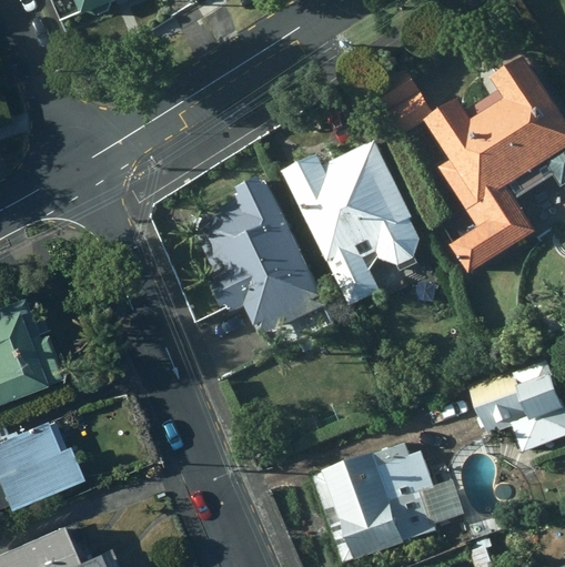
[(79,0),(87,20),(121,6),(120,1),(123,0),(79,0)]
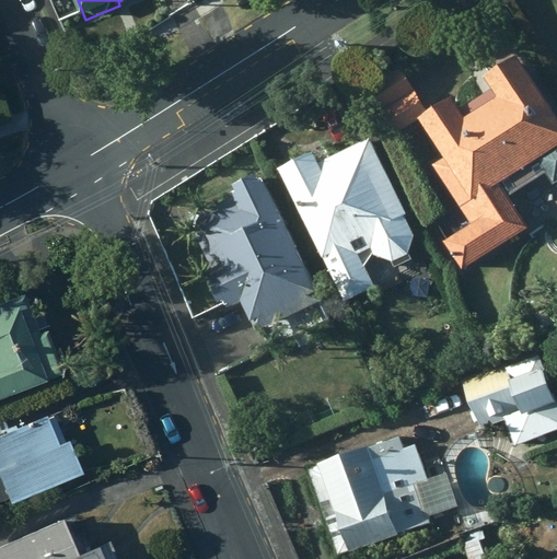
[(556,118),(511,53),(479,74),(489,89),(455,109),(447,95),(415,115),(441,158),(432,163),(457,205),(431,220),(461,267),(526,226),(508,196),(544,173),(553,185),(556,183),(556,118)]
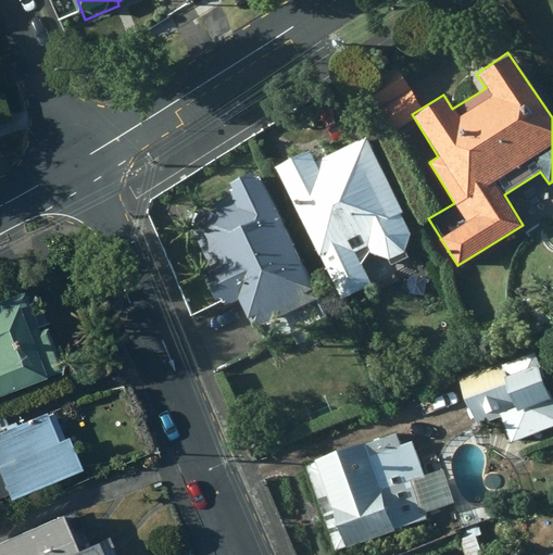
[(385,128),(420,106),(394,63),(359,85),(385,128)]
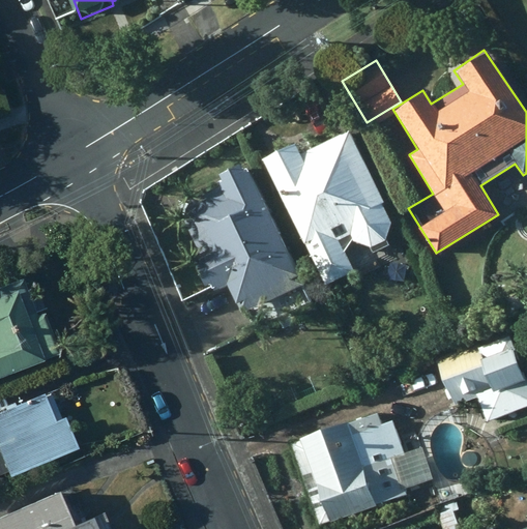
[(293,144),(261,159),(319,272),(348,257),(345,251),(352,239),(369,244),(372,253),(388,245),(385,238),(390,223),(345,131),(299,155),(293,144)]
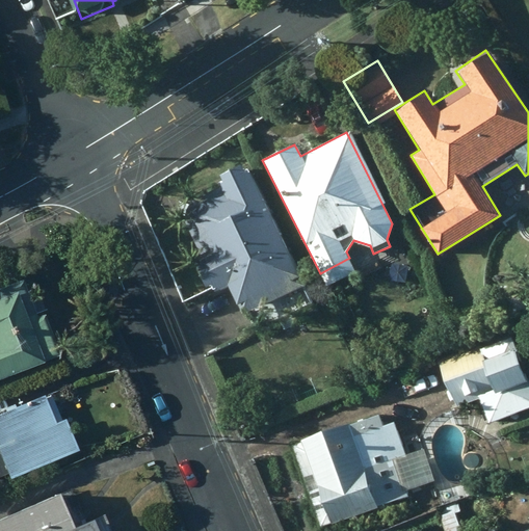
[(257,330),(311,302),(243,167),(239,169),(236,164),(216,174),(220,181),(216,183),(218,186),(189,201),(182,209),(183,220),(199,253),(195,255),(199,261),(191,264),(202,286),(209,284),(211,289),(223,283),(238,312),(246,309),(257,330)]
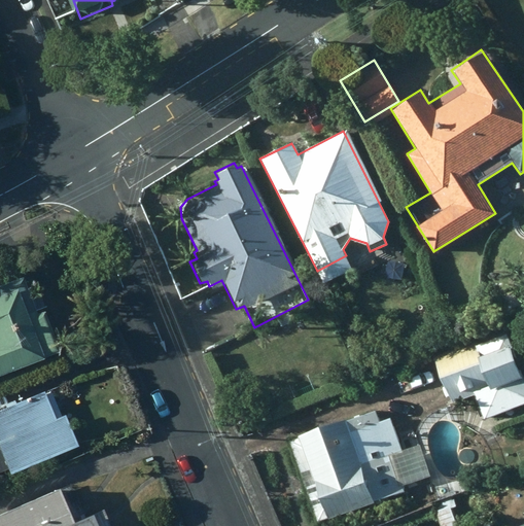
[(45,315),(32,278),(0,289),(0,378),(68,352),(54,313),(45,315)]
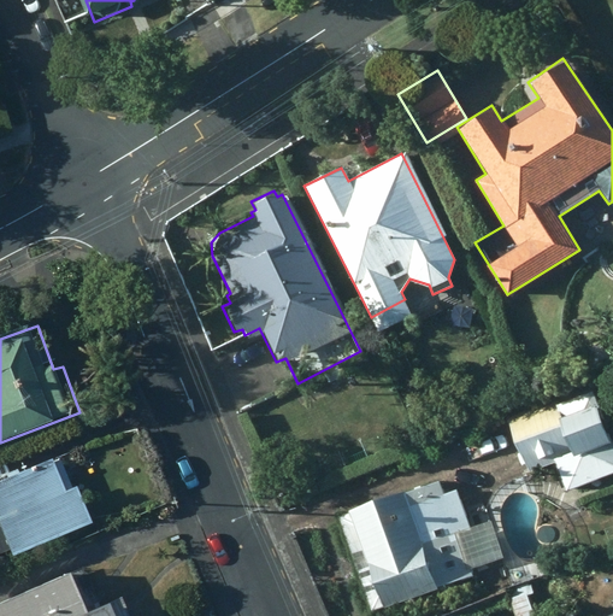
[(612,438),(593,392),(508,420),(528,473),(555,463),(565,491),(612,474),(612,438)]
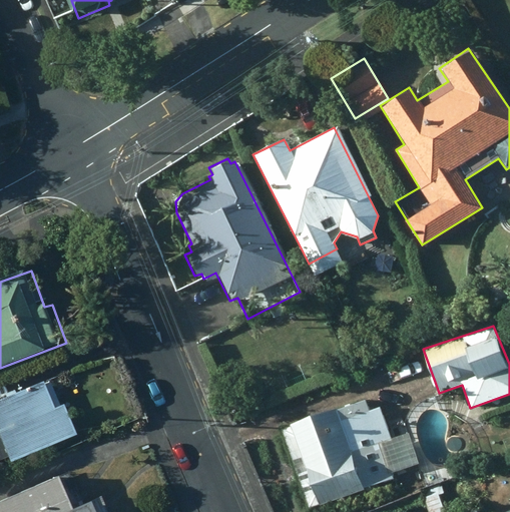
[(57,381),(0,403),(0,418),(5,431),(0,432),(0,458),(2,463),(16,457),(19,464),(86,436),(73,404),(67,406),(57,381)]
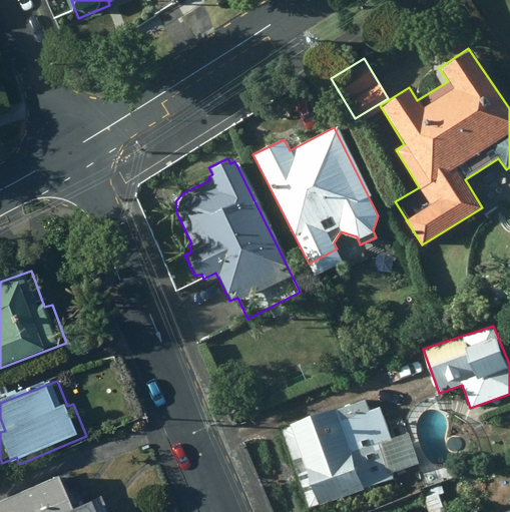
[(366,400),(281,430),(309,508),(400,476),(384,430),(377,433),(366,400)]
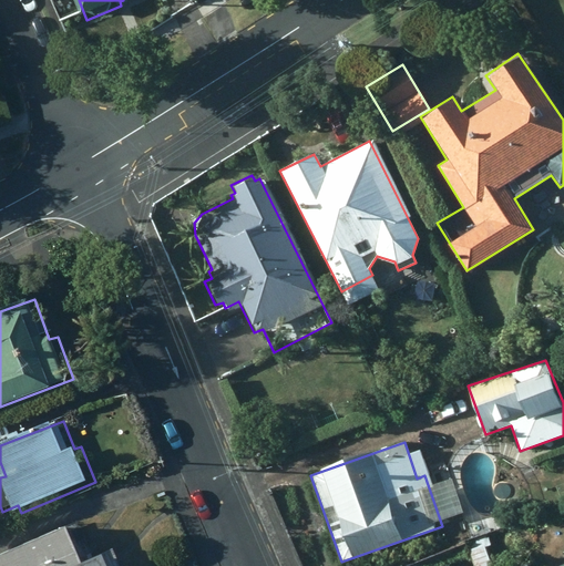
[(77,527),(2,559),(4,565),(116,565),(116,564),(123,562),(119,553),(92,565),(77,527)]
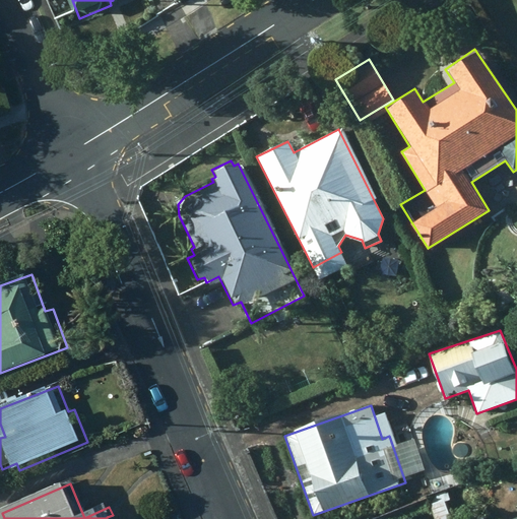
All buildings are outlined.
